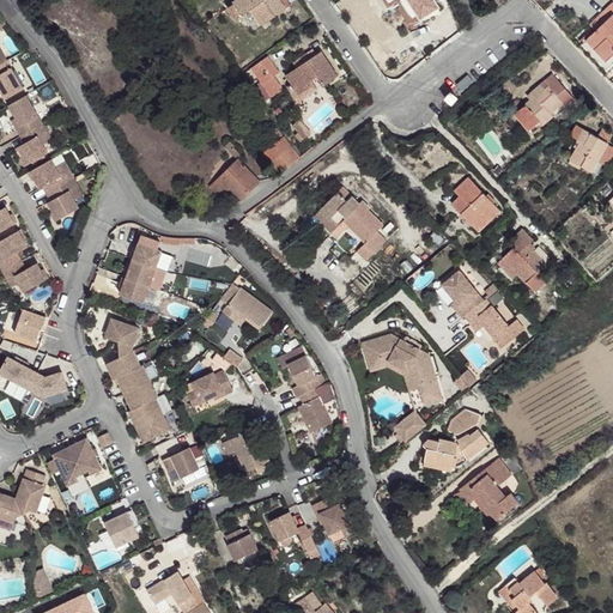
[(236,0),(234,2),(235,4),(229,8),(236,19),(242,14),(243,16),(254,7),(266,24),(286,8),(280,0),(236,0)]
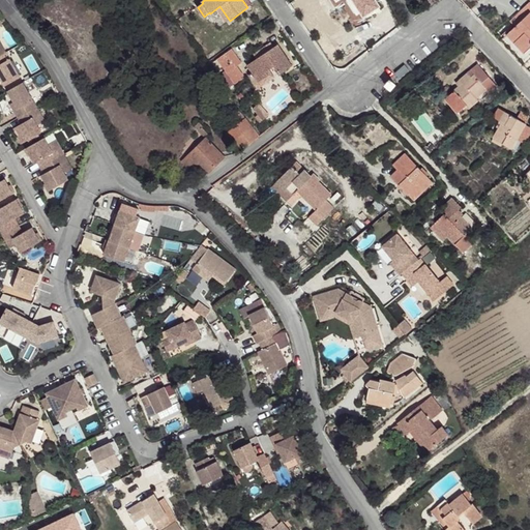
[(529,2),(510,22),(516,26),(529,12),(529,2)]
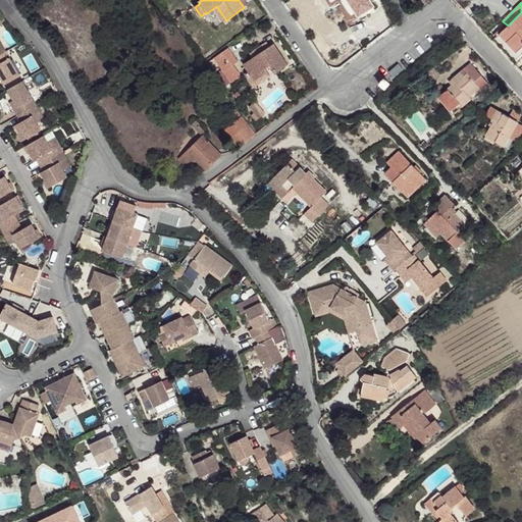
[(521,12),(508,25),(500,34),(516,52),(521,46),(521,12)]
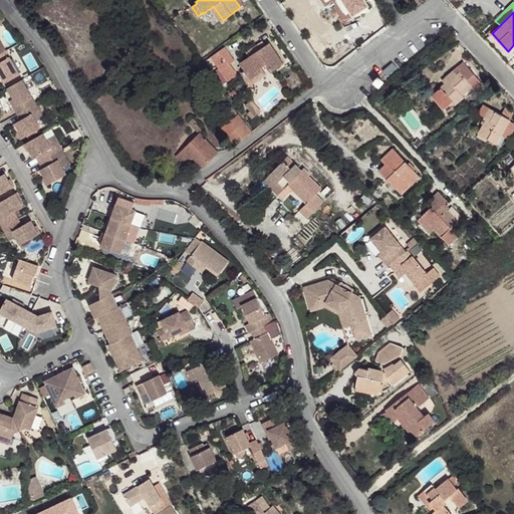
[(513,45),(508,51),(492,33),(488,36),(508,58),(513,52),(513,45)]
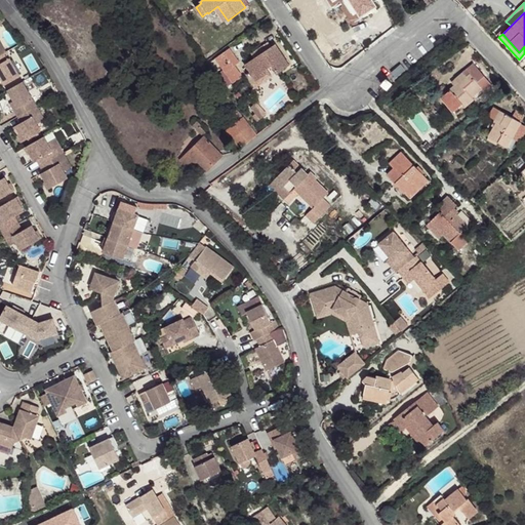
[(273,46),(272,47),(268,43),(251,53),(255,58),(245,65),(247,67),(243,70),(246,74),(245,74),(249,80),(253,77),(256,81),(266,75),(264,71),(267,69),(272,66),(277,74),(287,67),(273,46)]
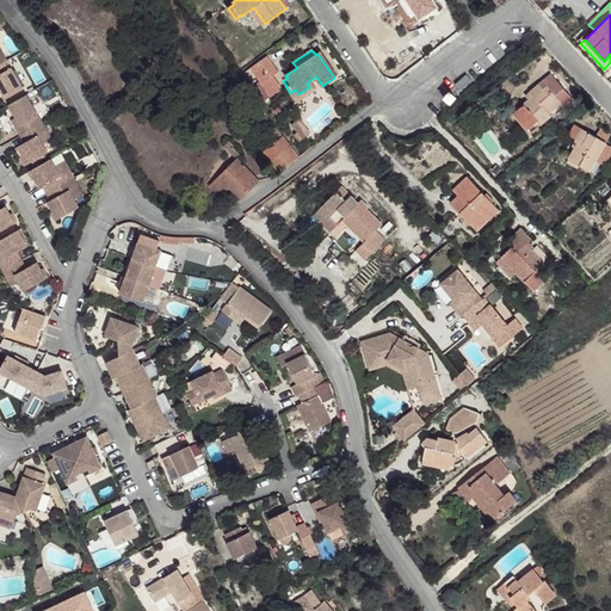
[(337,75),(321,53),(318,54),(334,78),(337,75)]
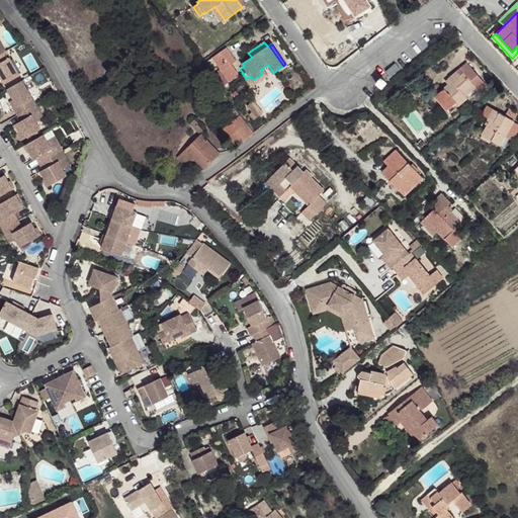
[(218,66),(230,82),(237,77),(229,66),(236,62),(226,49),(207,62),(212,69),(218,66)]
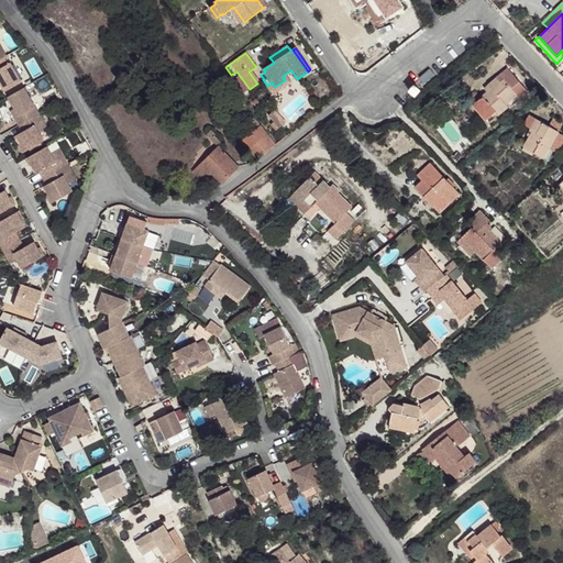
[(7,56),(0,59),(0,81),(6,91),(22,83),(7,56)]
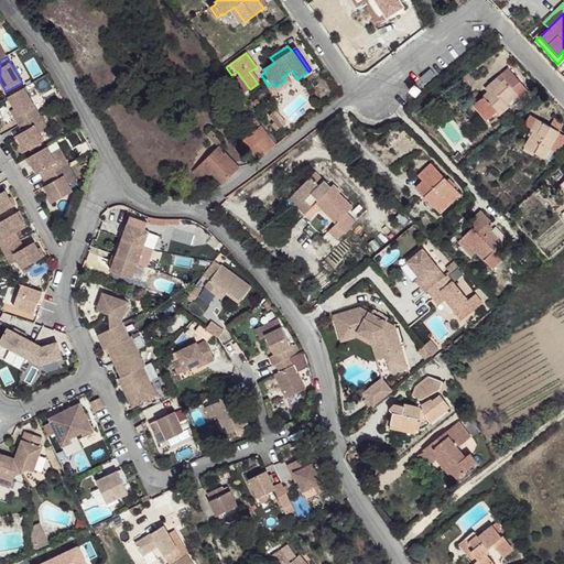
[(528,90),(509,68),(489,86),(492,89),(488,93),(474,105),(487,120),(497,112),(499,116),(509,107),(508,105),(518,96),(520,98),(528,90)]
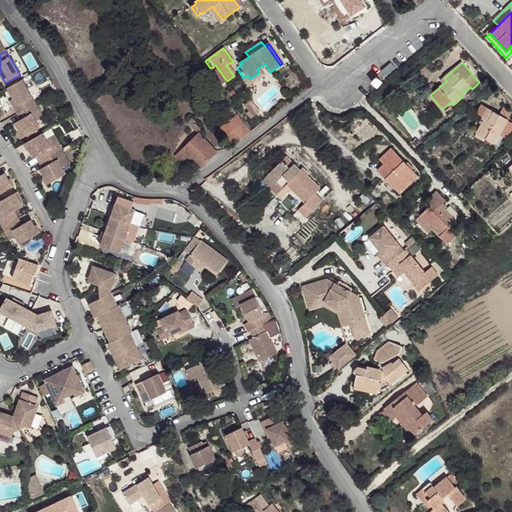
[(247,75),(243,78),(248,86),(265,75),(260,67),(257,69),(259,73),(250,79),(247,75)]
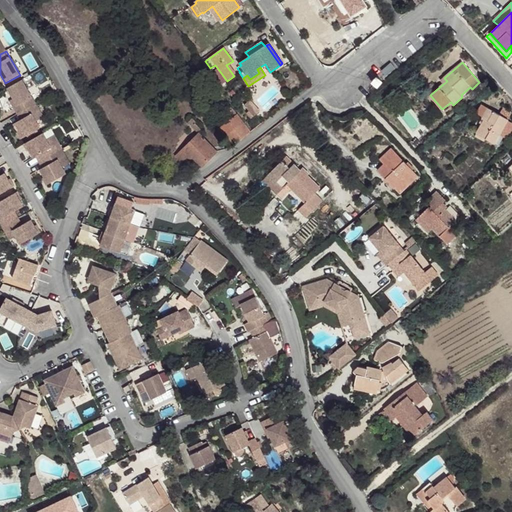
[(173,75),(177,80),(182,76),(178,71),(173,75)]
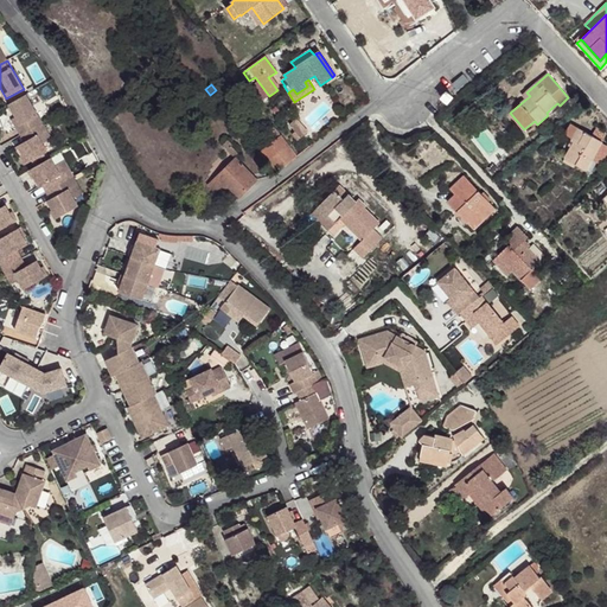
[(199,94),(204,100),(210,95),(205,89),(199,94)]
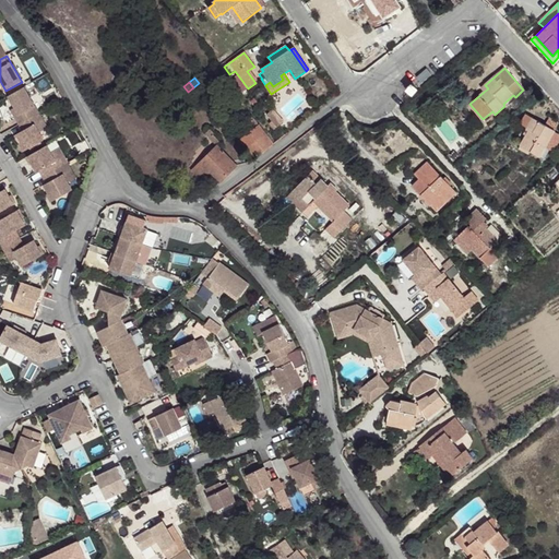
[(233,100),(237,96),(227,83),(223,87),(233,100)]
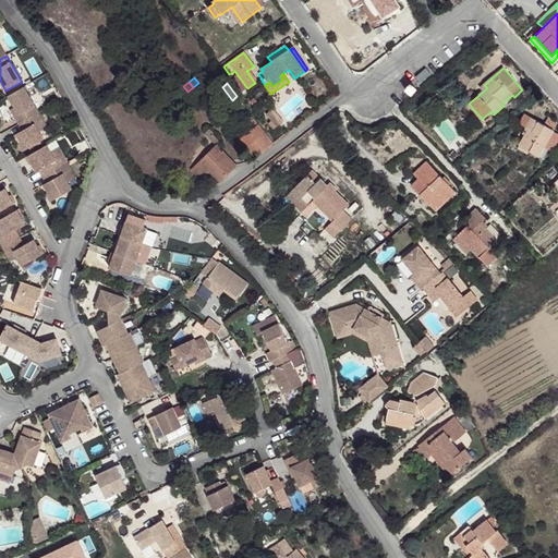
[(411,84),(405,91),(412,95),(416,89),(411,84)]
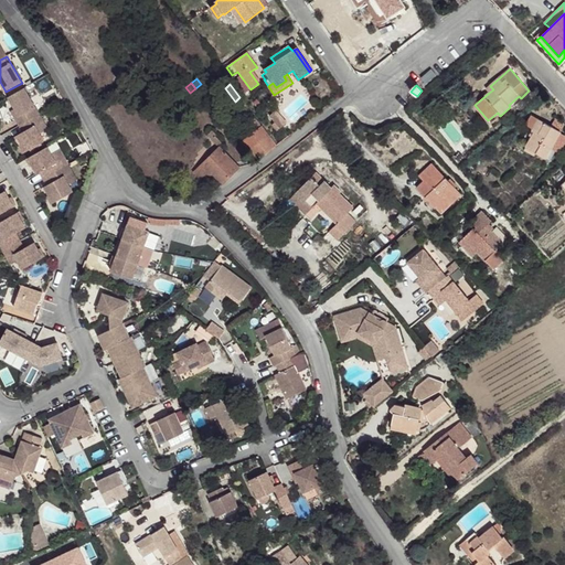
[(14,119),(19,126),(40,114),(24,88),(8,97),(14,109),(19,117),(14,119)]
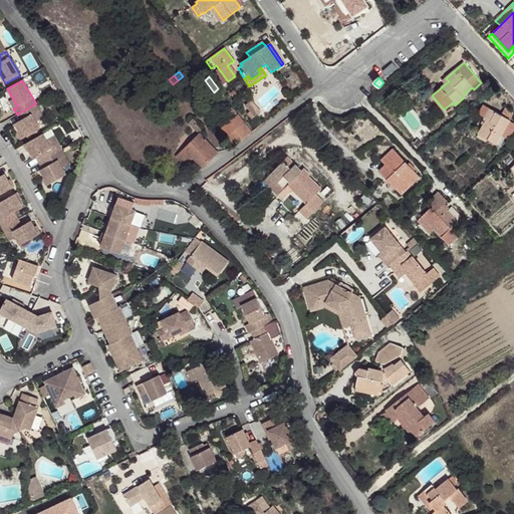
[(220,88),(218,88),(214,92),(209,96),(214,102),(225,94),(220,88)]
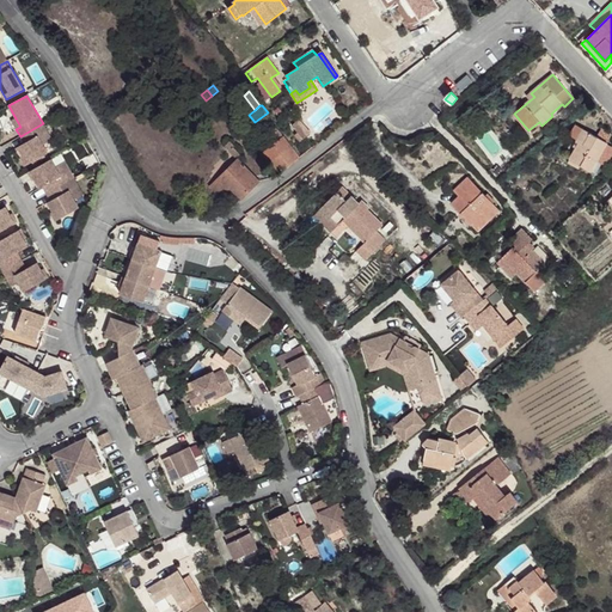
[(299,120),(293,126),(299,133),(304,139),(311,133),(299,120)]
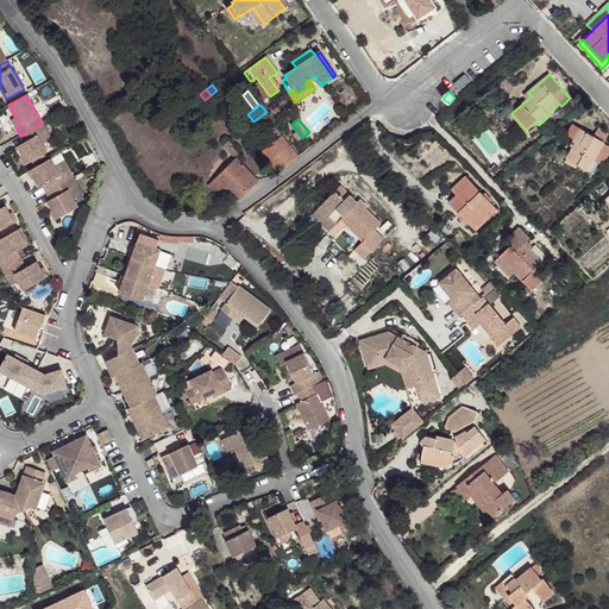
[(43,123),(20,136),(24,143),(17,148),(22,157),(26,164),(48,152),(43,144),(38,136),(46,131),(43,123)]
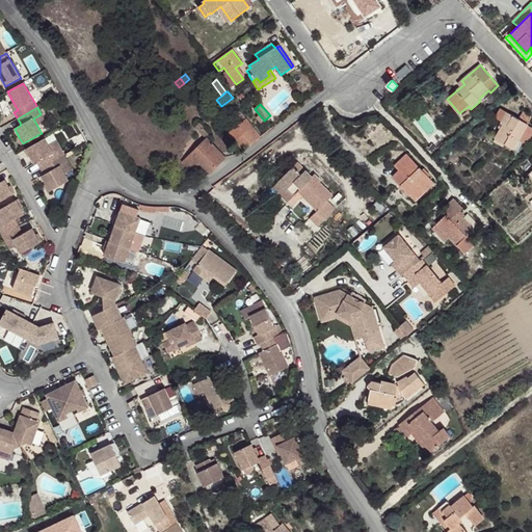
[(503,124),(495,138),(505,144),(513,149),(527,125),(528,124),(519,118),(501,108),(496,117),(502,122),(501,123),(503,124)]
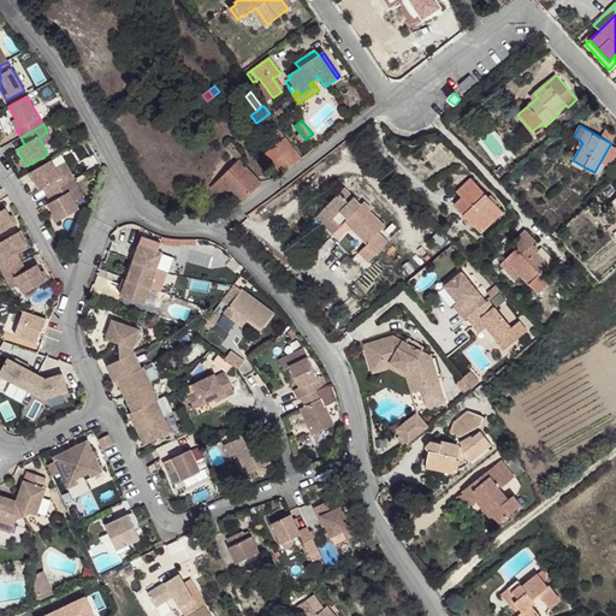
[(273,131),(283,141),(285,138),(282,132),(277,128),(273,131)]
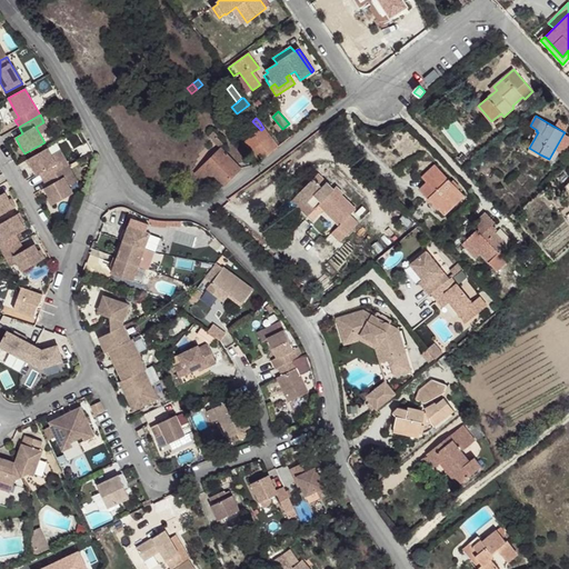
[(555,127),(565,132),(568,126),(559,120),(555,127)]
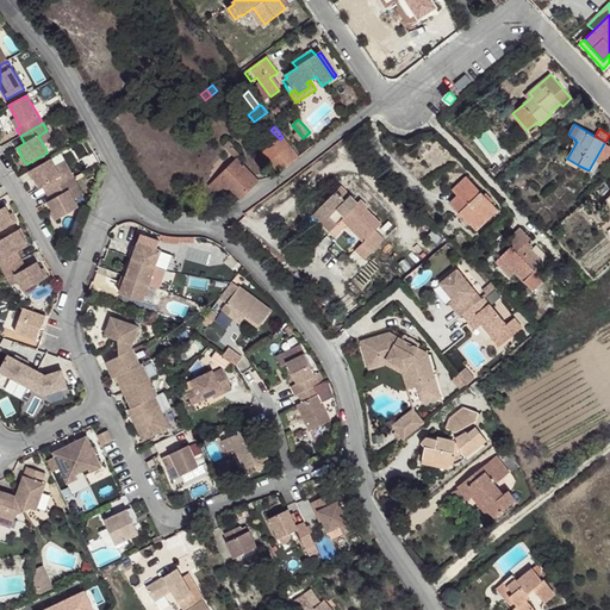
[(47,131),(38,136),(43,144),(53,139),(47,131)]
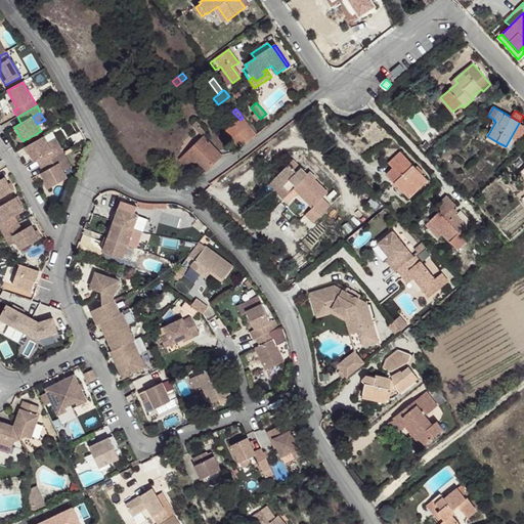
[(256,135),(243,118),(241,120),(224,132),(230,141),(232,139),(239,148),(256,135)]
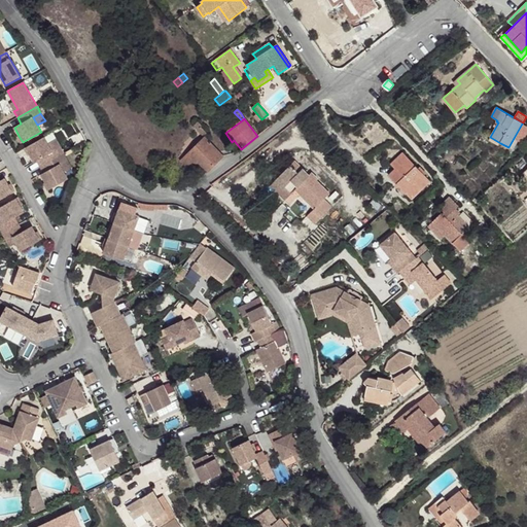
[(526,126),(522,124),(508,147),(513,150),(519,140),(522,142),(526,133),(526,126)]
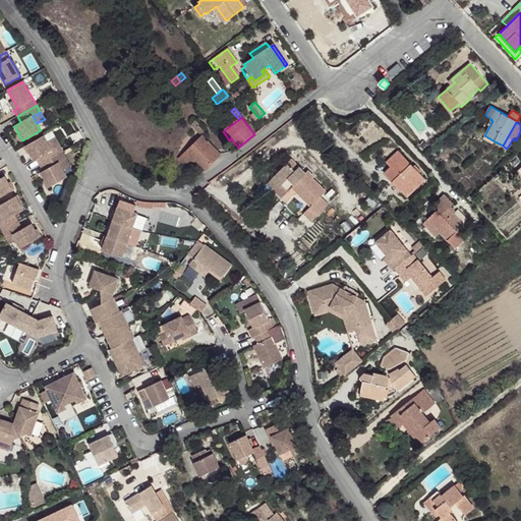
[(195,129),(203,136),(206,132),(198,125),(195,128),(195,129)]
